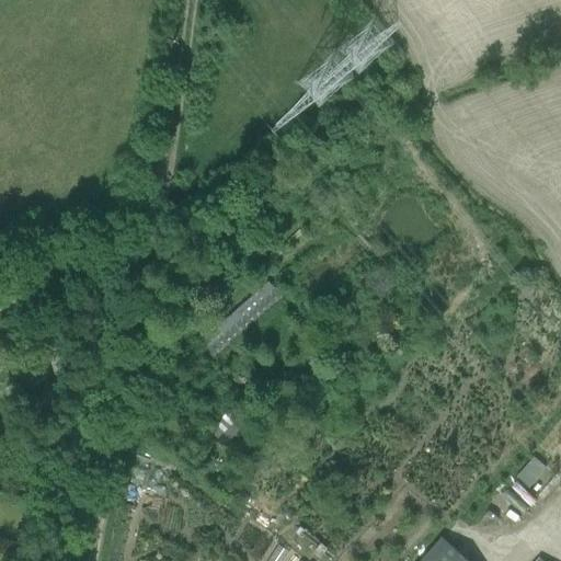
[(267,282),(201,342),(213,356),(279,296),(267,282)]
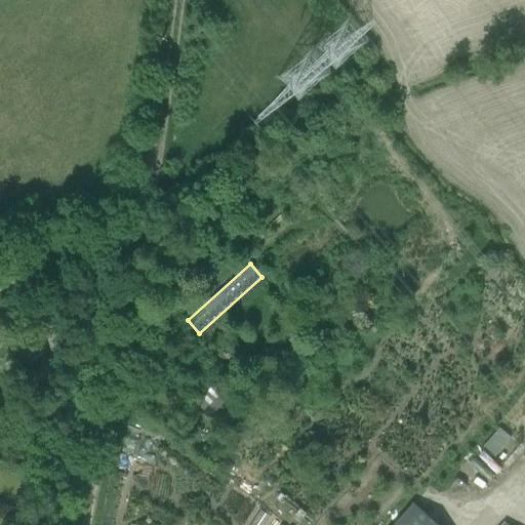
[(63,331),(53,334),(57,350),(67,348),(63,331)]
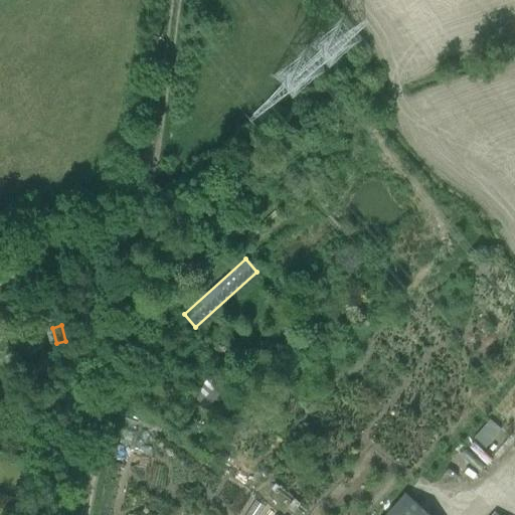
[(54,358),(45,371),(52,376),(61,363),(54,358)]
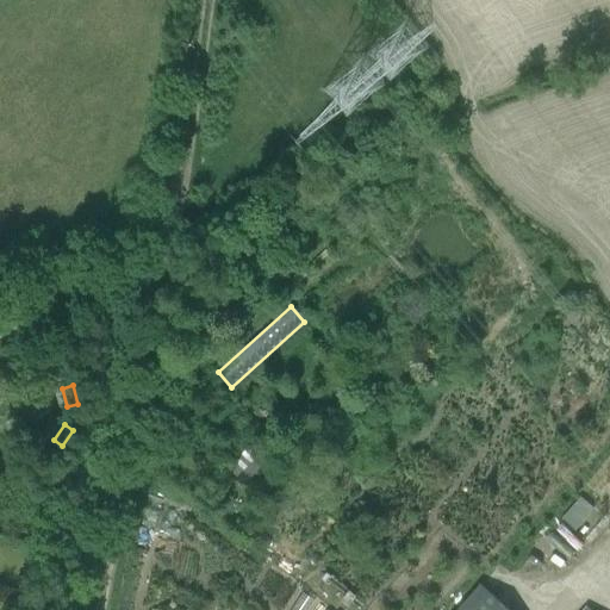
[(248,443),(226,468),(243,484),(266,459),(248,443)]
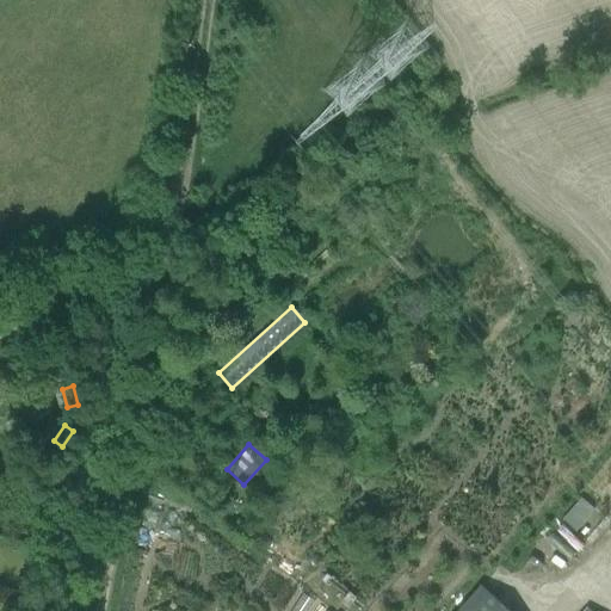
[(170,560),(186,505),(150,494),(134,548),(170,560)]
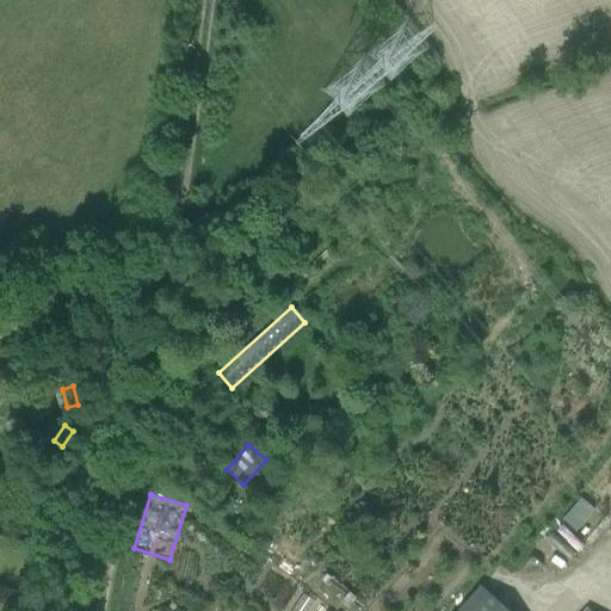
[(507,610),(481,587),(457,610),(507,610)]
